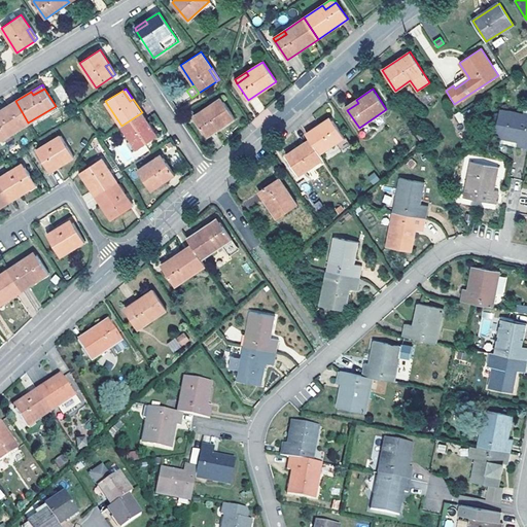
[(206,112),(196,119),(207,137),(235,118),(221,98),(204,109),(206,112)]
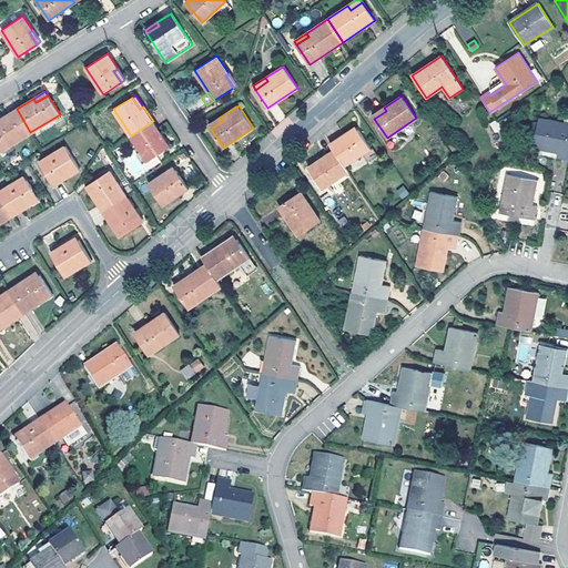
[(384,108),(372,115),(374,119),(386,111),(384,108)]
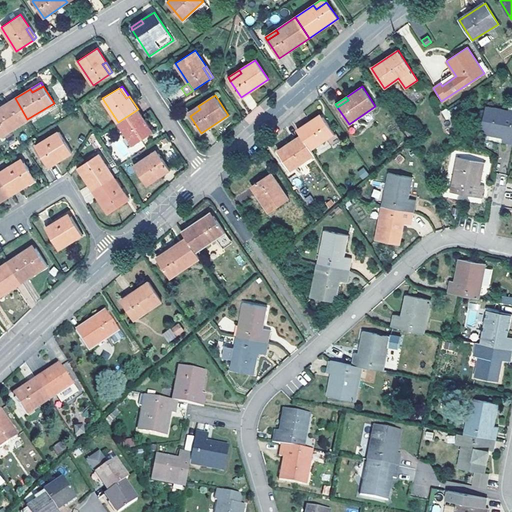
[(0,134),(1,136),(27,119),(15,98),(0,107),(0,110),(1,112),(0,112),(0,134)]
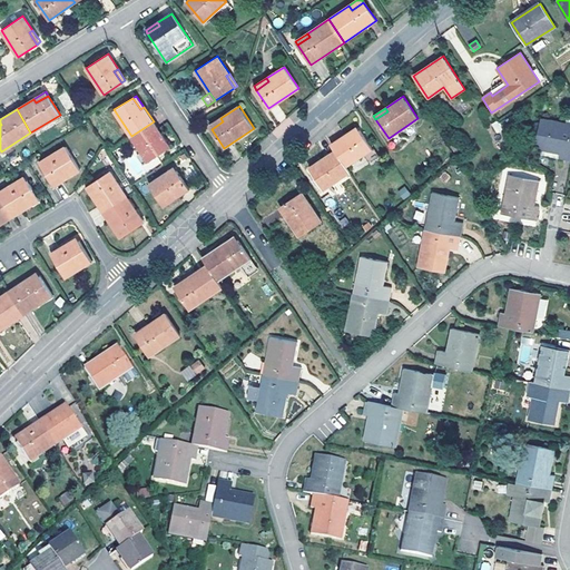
[(209,126),(212,129),(223,121),(220,118),(209,126)]
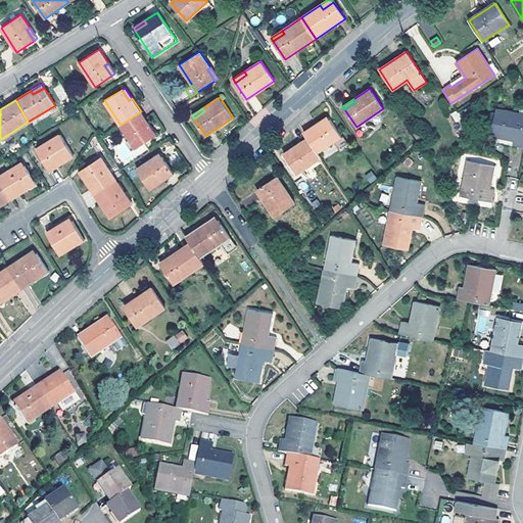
[(522,147),(522,113),(495,108),(490,136),(513,140),(513,145),(522,147)]
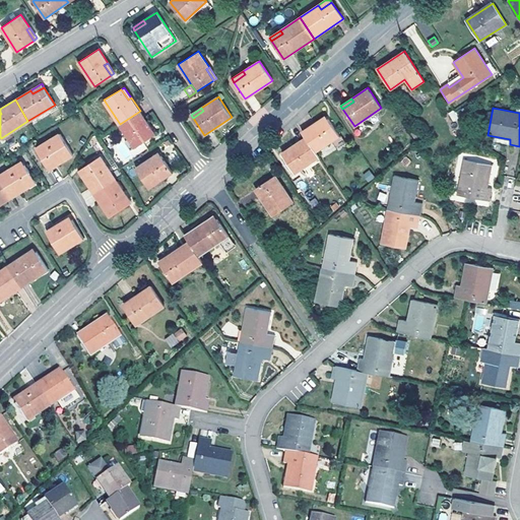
[(130,150),(152,136),(145,126),(148,123),(140,111),(120,124),(129,138),(124,141),(130,150)]
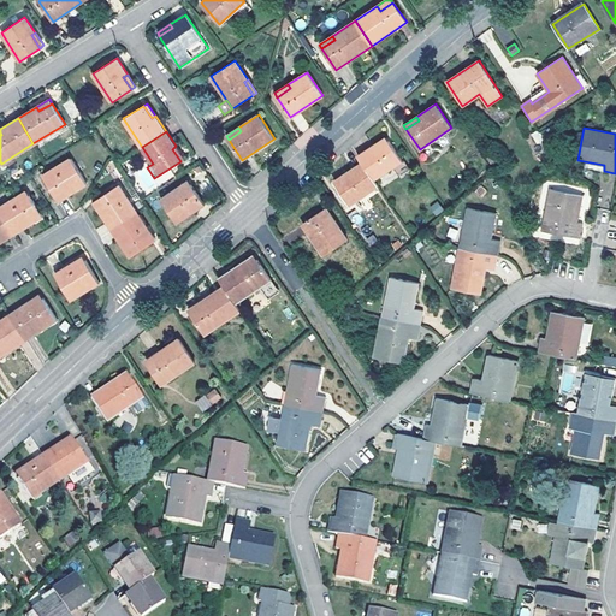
[(386,137),(373,146),(375,149),(389,141),(386,137)]
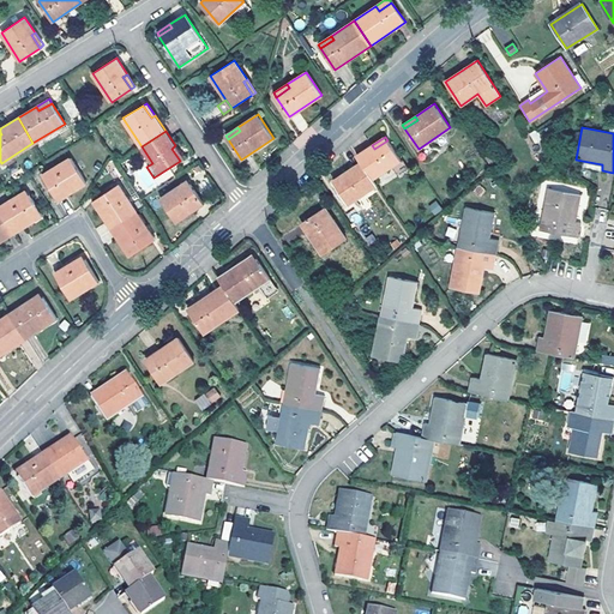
[(374,149),(372,145),(356,156),(361,162),(372,179),(399,160),(387,140),(374,149)]
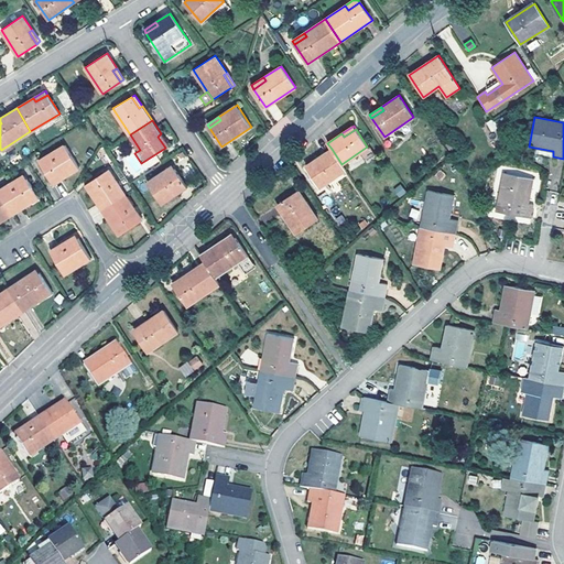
[(158,137),(165,148),(169,145),(161,133),(158,137)]
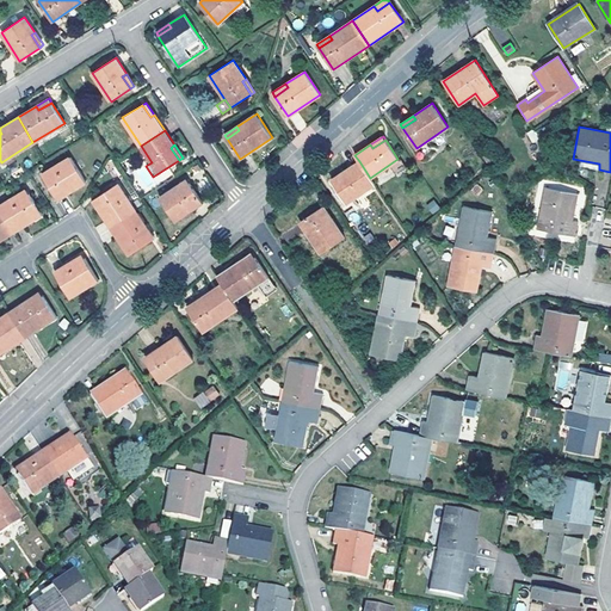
[(61,168),(73,161),(71,156),(59,165),(61,168)]
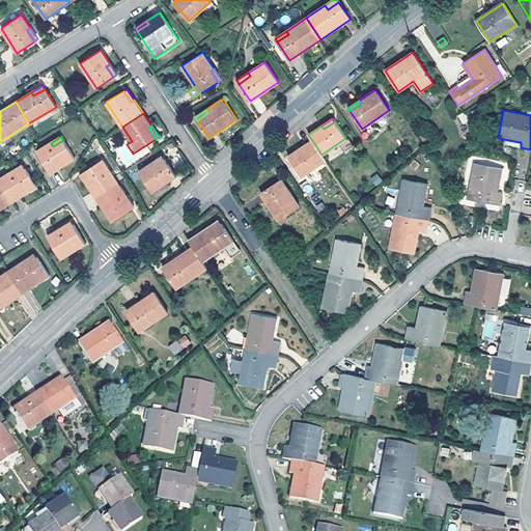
[(75,158),(63,140),(53,146),(51,143),(36,151),(50,173),(75,158)]
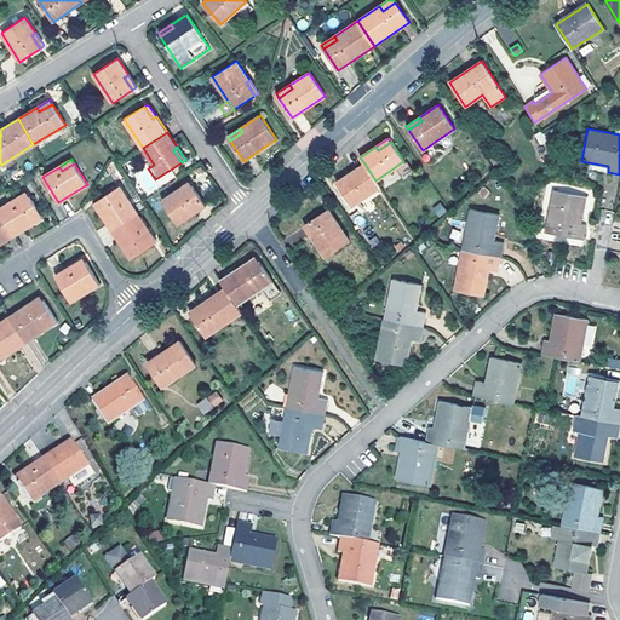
[(352,206),(379,187),(375,181),(365,164),(350,174),(351,177),(338,185),(352,206)]
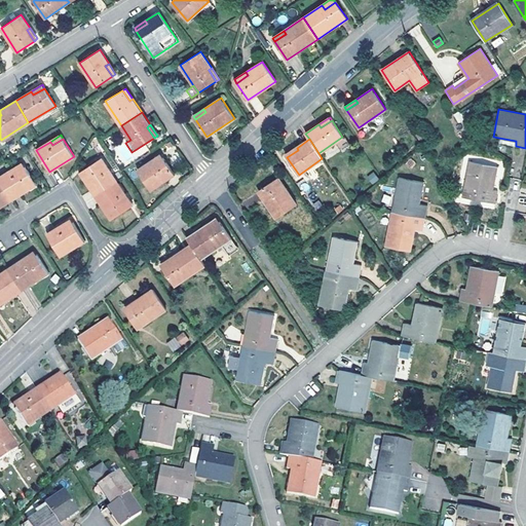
[(286,155),(287,157),(298,150),(297,148),(286,155)]
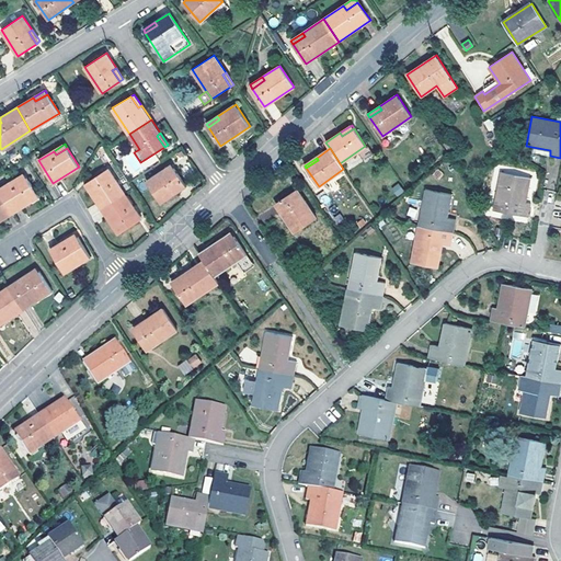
[(163,175),(175,168),(173,164),(161,172),(163,175)]
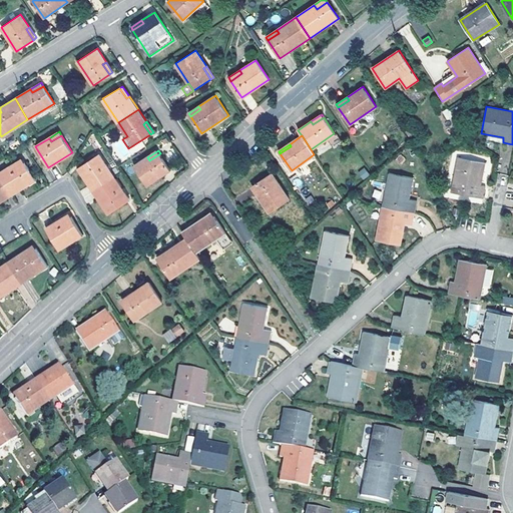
[(99,153),(95,156),(103,166),(106,164),(99,153)]
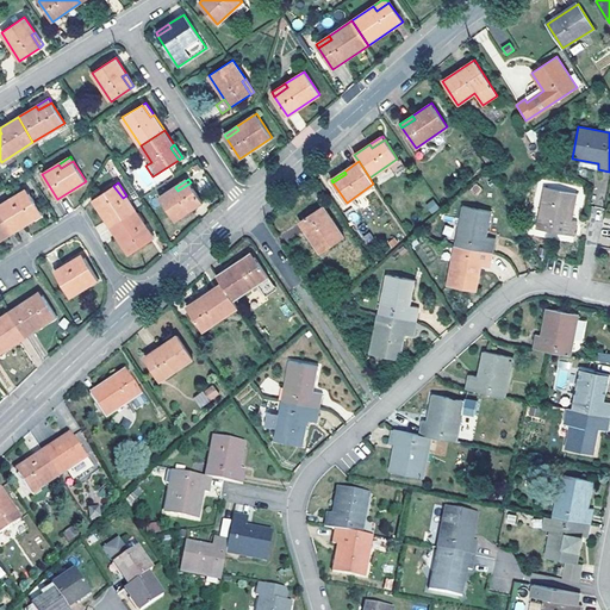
[(203,201),(191,182),(178,191),(175,187),(160,197),(175,221),(203,201)]
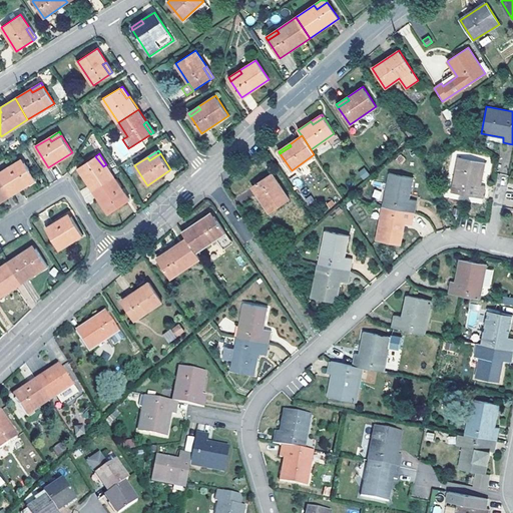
[(78,167),(93,190),(114,176),(106,164),(103,166),(95,156),(78,167)]
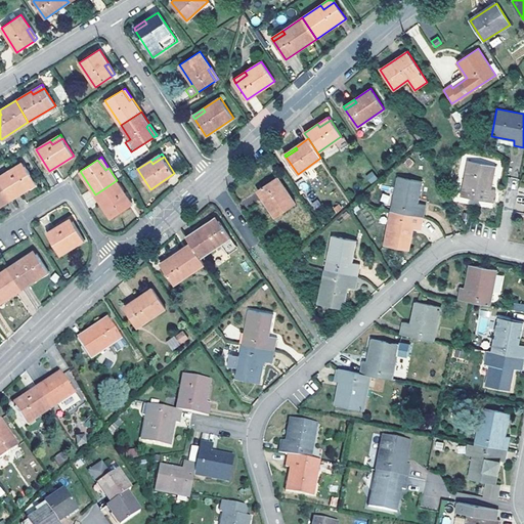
[(495,167),(468,161),(461,195),(492,203),(495,190),(490,189),(495,167)]
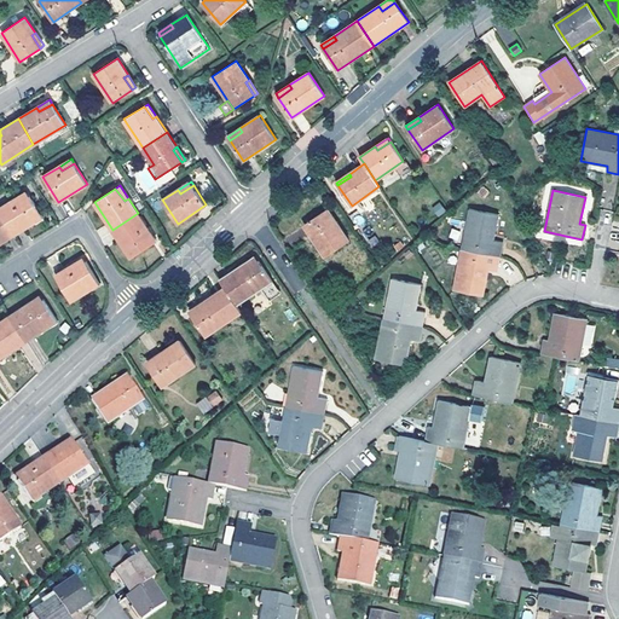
[(17,203),(30,195),(28,191),(15,200),(17,203)]
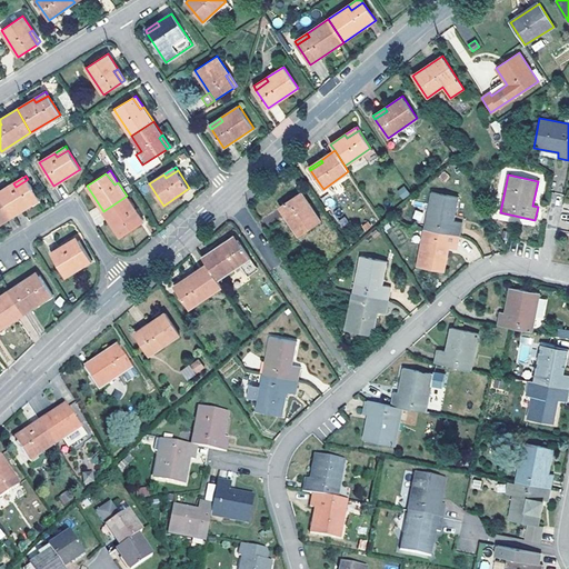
[(39,199),(28,179),(16,187),(13,183),(0,191),(0,195),(12,216),(39,199)]
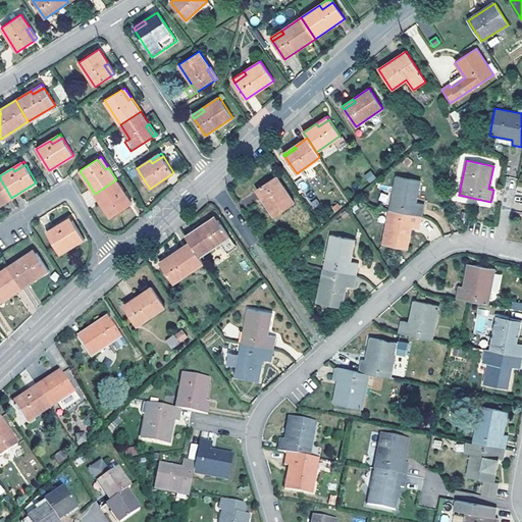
[(370,170),(364,175),(369,183),(376,177),(370,170)]
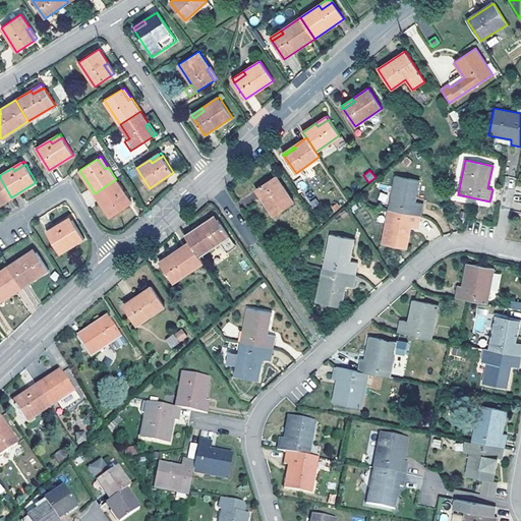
[(276,175),(274,177),(281,188),(283,186),(276,175)]
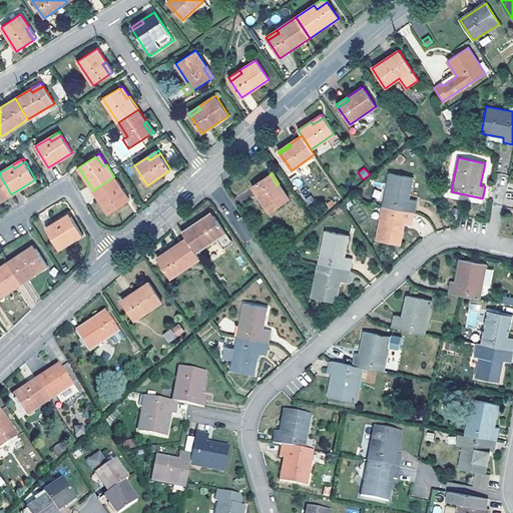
[(413,178),(388,173),(381,207),(414,213),(417,201),(409,199),(413,178)]
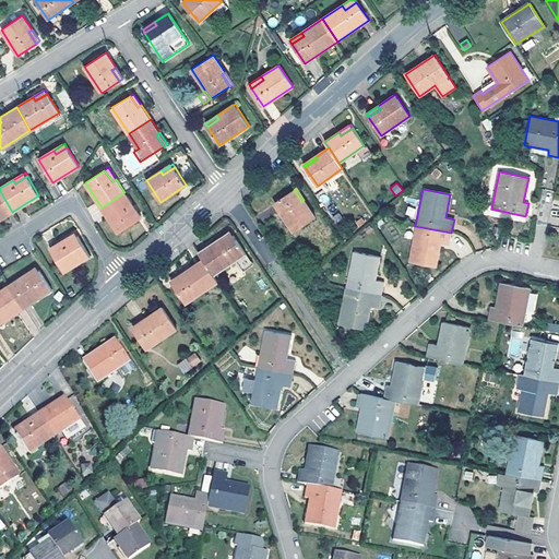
[(317,217),(304,200),(301,202),(294,190),(274,203),(294,233),(317,217)]
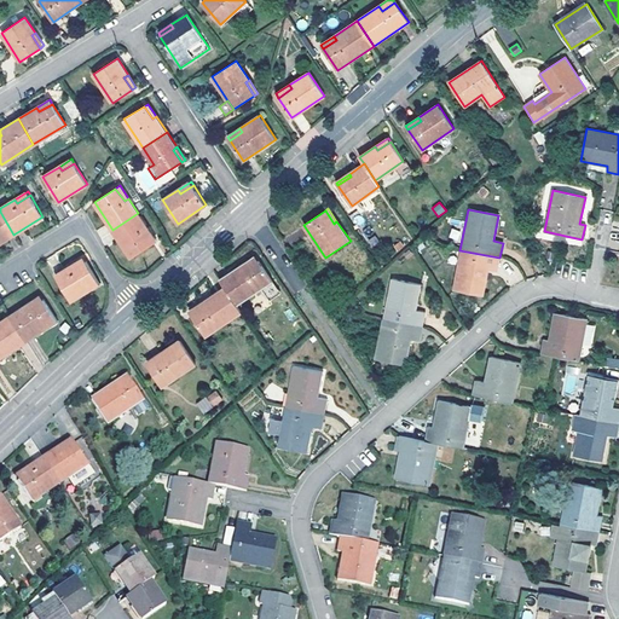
[(0,242),(13,235),(0,212),(0,242)]
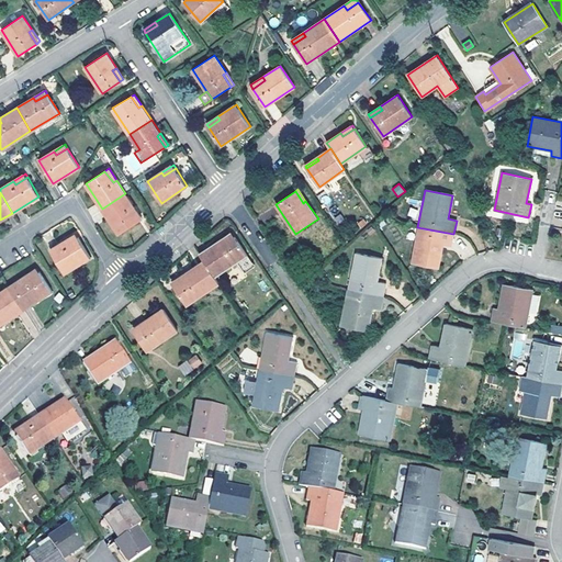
[(120,234),(138,222),(131,211),(135,208),(125,193),(102,209),(120,234)]
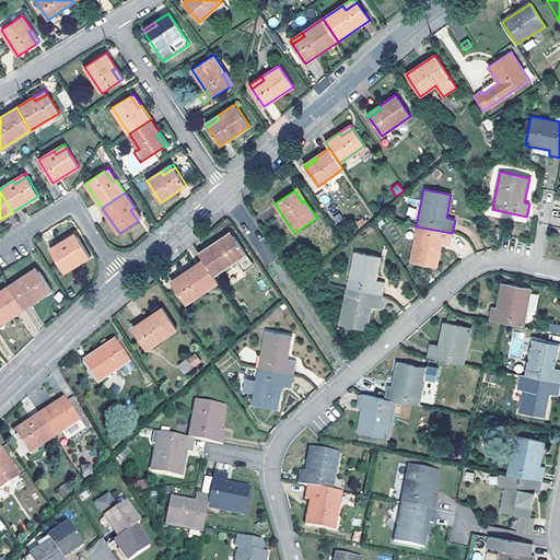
[(130,210),(138,221),(142,219),(135,207),(130,210)]
